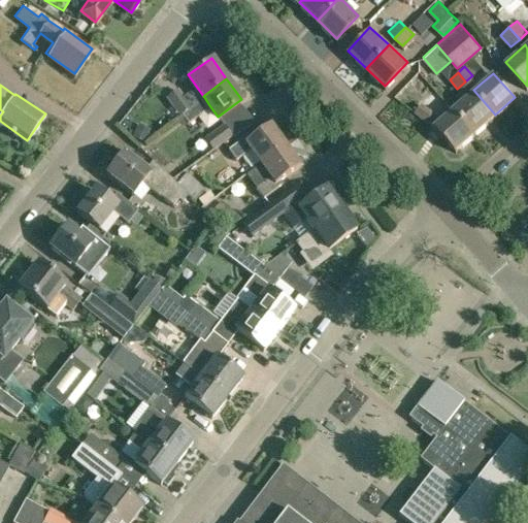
[(182,111),(191,105),(177,87),(165,95),(178,113),(182,111)]
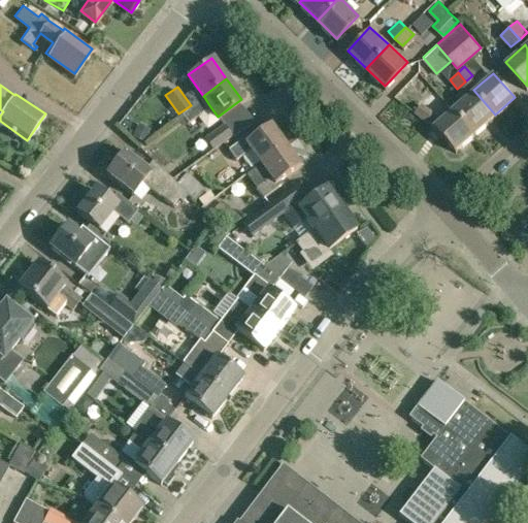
[(429,123),(436,112),(422,101),(421,102),(408,93),(401,88),(394,95),(403,101),(415,110),(414,111),(429,123)]
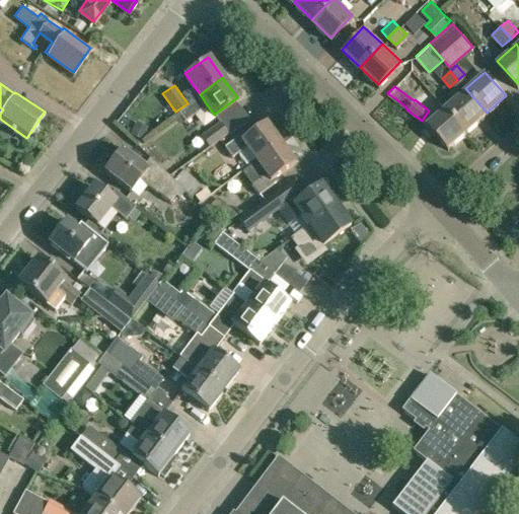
[(465,88),(446,105),(467,129),(487,113),(465,88)]
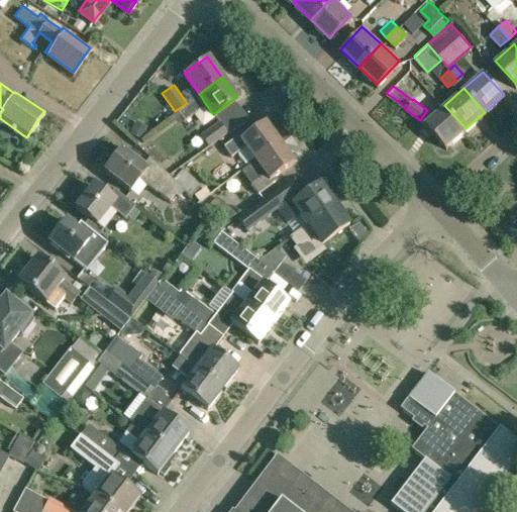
[(200,95),(187,103),(178,109),(180,112),(175,115),(179,121),(205,103),(200,95)]
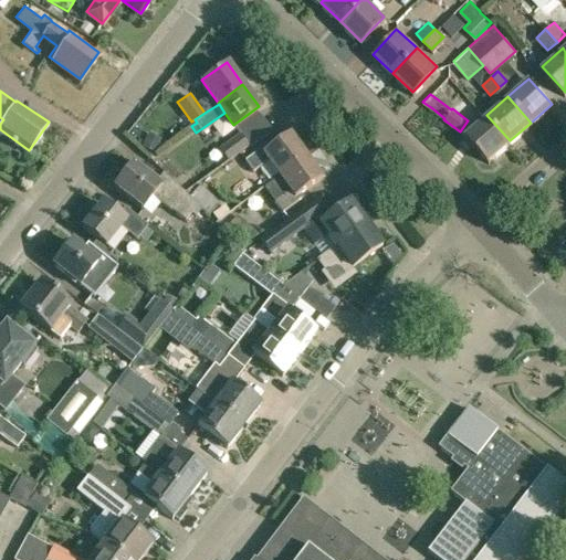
[(510,140),(486,115),(465,134),(489,159),(510,140)]
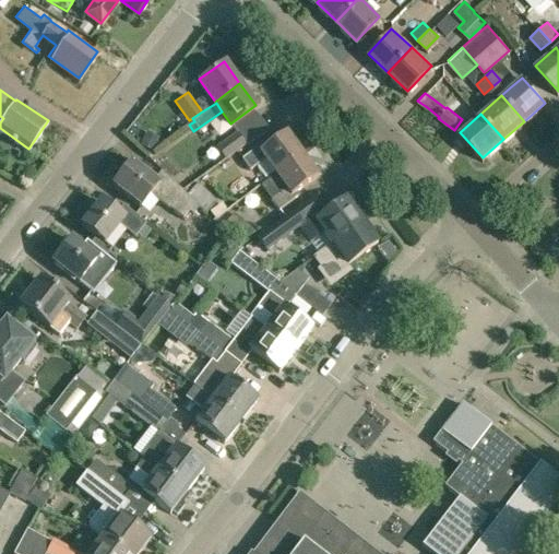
[(144,119),(138,133),(154,141),(161,127),(144,119)]
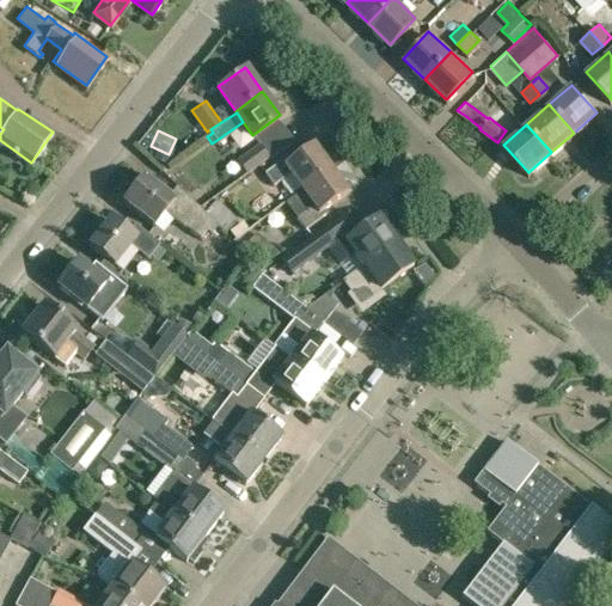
[(246,172),(269,155),(258,141),(236,158),(246,172)]
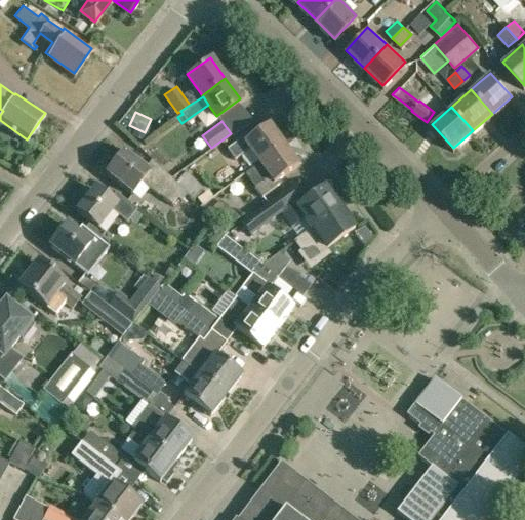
[(258,160),(283,143),(268,121),(248,135),(245,131),(227,145),(234,156),(248,146),(258,160)]
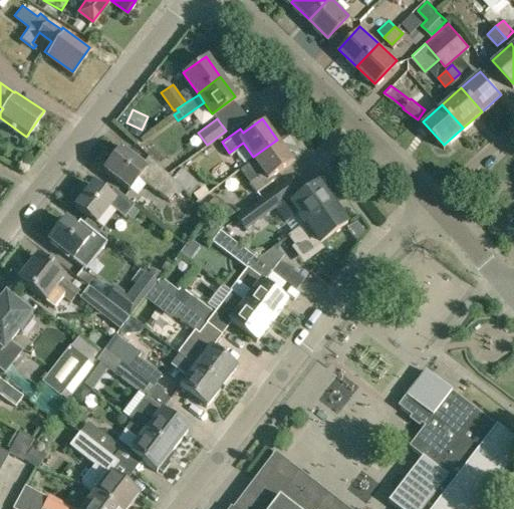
[(277,140),(253,157),(243,165),(252,177),(249,179),(257,190),(275,177),(272,173),(291,160),(277,140)]
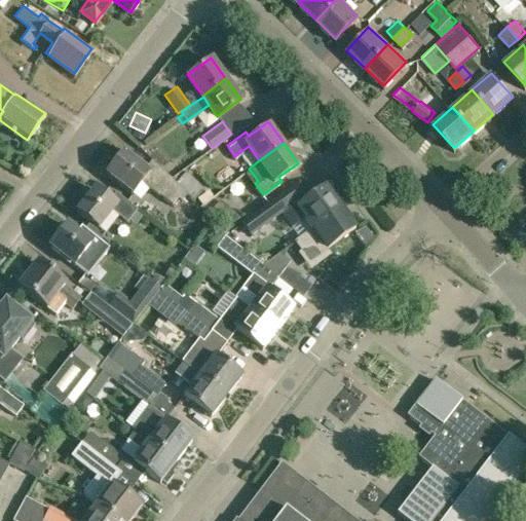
[(184,188),(172,177),(151,157),(145,165),(123,148),(105,172),(132,192),(142,180),(158,193),(159,192),(173,202),(184,188)]
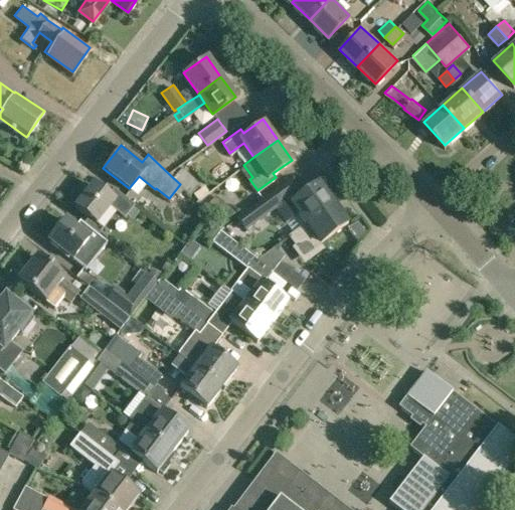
[(181,165),(172,175),(191,194),(200,184),(181,165)]
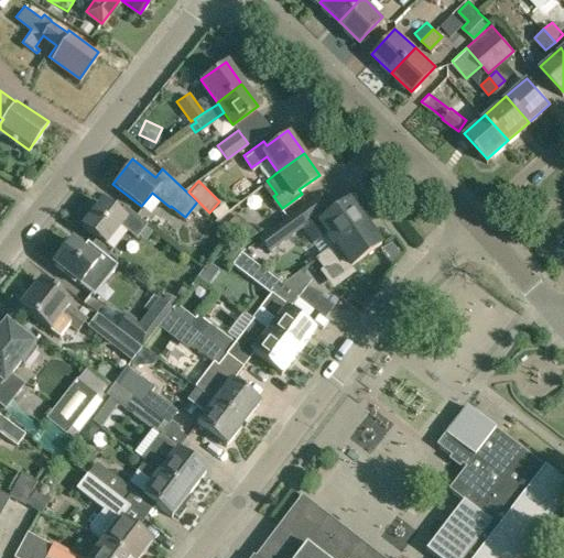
[(335,243),(365,221),(348,198),(334,209),(321,190),(258,238),(269,251),(303,225),(314,239),(326,230),(334,242),(335,243)]
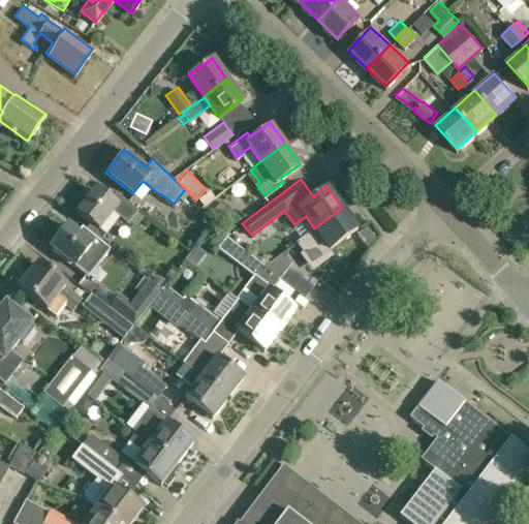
[(127,220),(137,208),(117,191),(111,198),(95,186),(76,210),(98,226),(113,209),(127,220)]
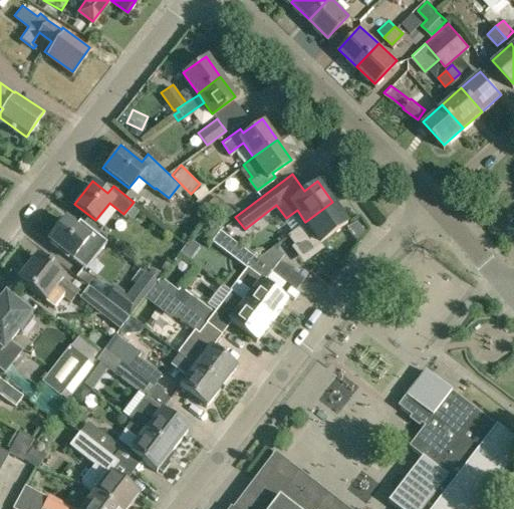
[(234,211),(215,192),(204,205),(222,223),(234,211)]
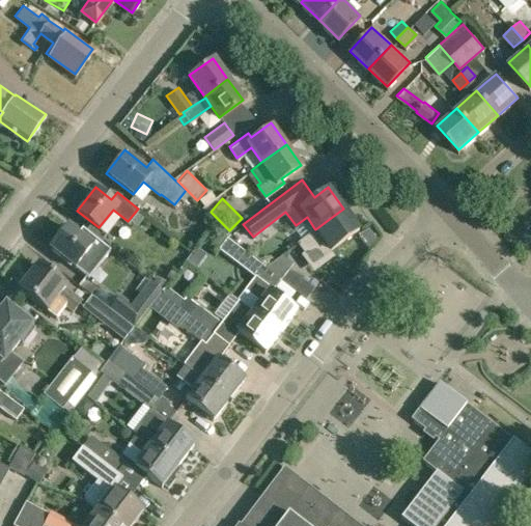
[(315,229),(314,228),(298,241),(305,251),(316,243),(325,253),(358,228),(343,209),(315,229)]
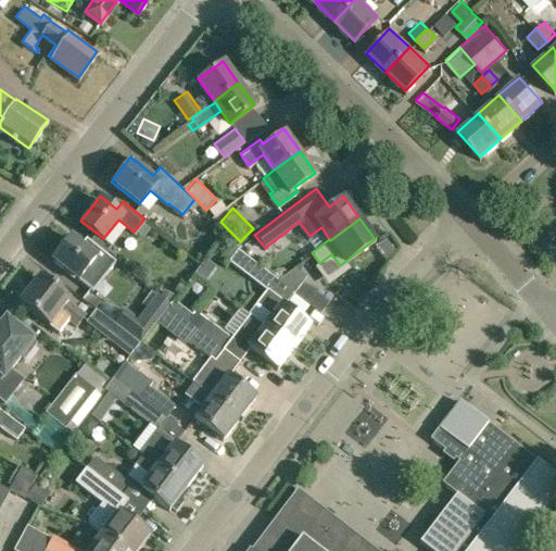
[(293,290),(278,278),(237,247),(241,242),(225,229),(217,238),(229,248),(224,254),(267,288),(257,300),(273,312),(264,324),(293,346),(308,325),(282,305),(293,290)]
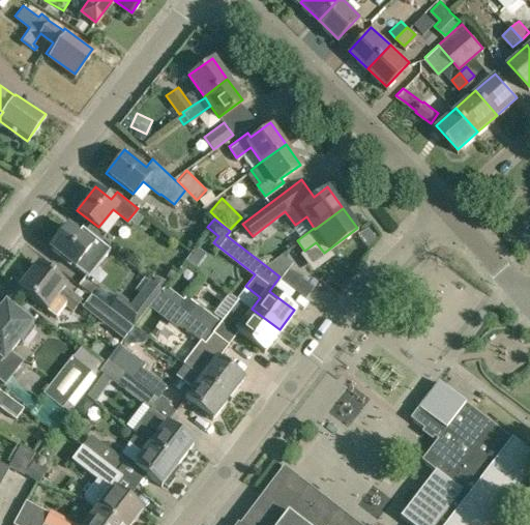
[(88,275),(97,263),(105,254),(111,248),(82,225),(77,231),(66,224),(49,245),(74,265),(88,275)]
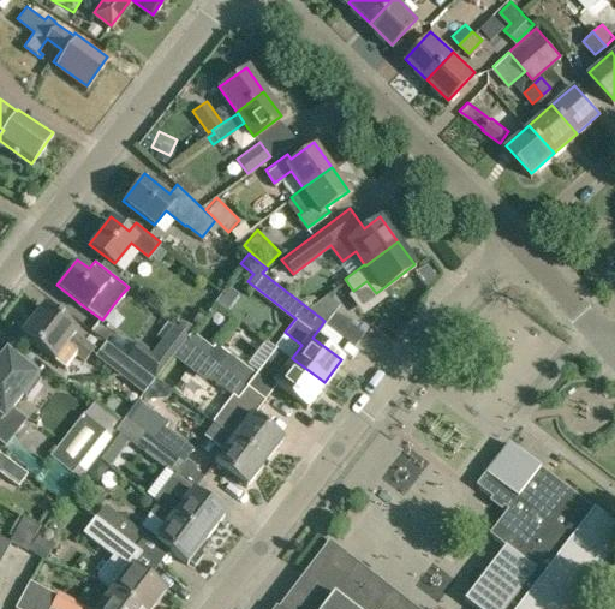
[(308,308),(324,321),(353,344),(363,332),(334,309),(339,304),(326,293),(308,308)]
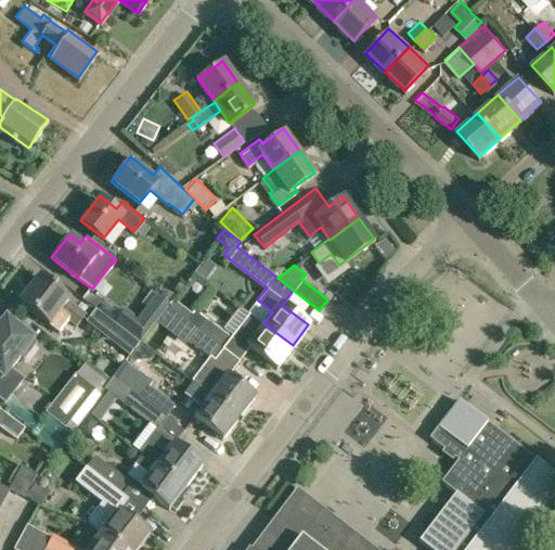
[(59,330),(67,317),(76,323),(85,312),(67,298),(68,297),(38,275),(18,299),(50,323),(59,330)]
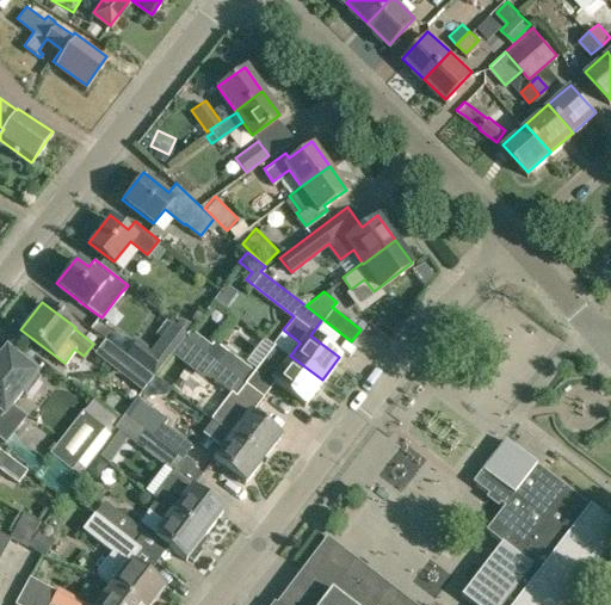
[(130,357),(153,375),(185,331),(174,322),(173,322),(167,316),(146,344),(139,338),(125,353),(130,357)]
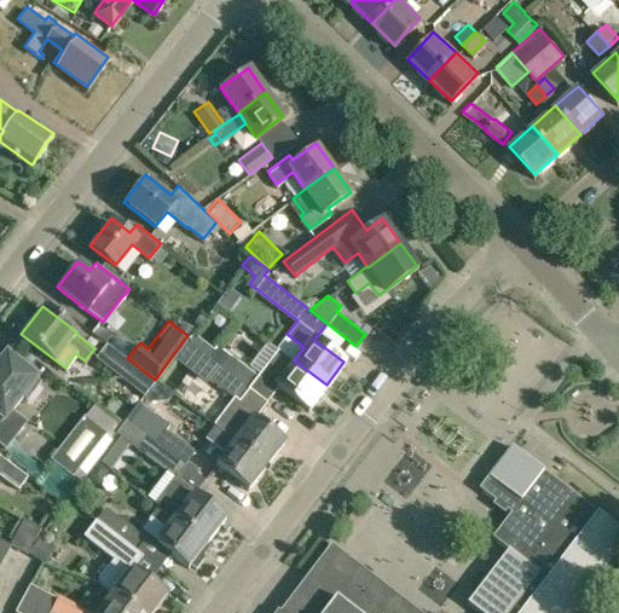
[(94,354),(97,357),(111,368),(121,375),(132,362),(127,358),(106,341),(94,354)]
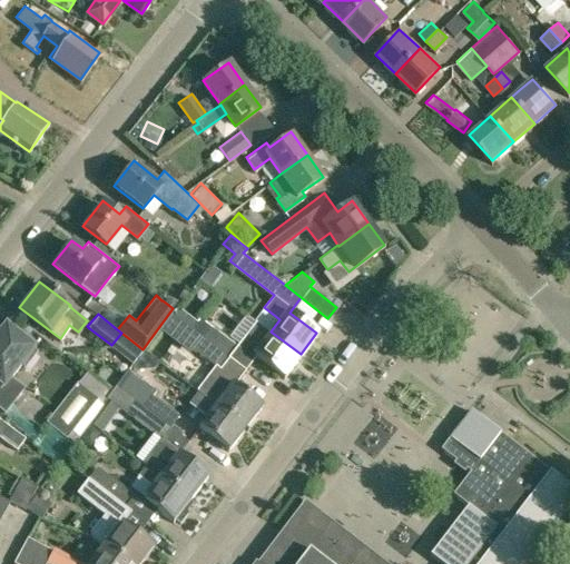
[(238,345),(228,356),(245,368),(255,355),(284,376),(301,354),(271,332),(255,319),(256,320),(242,339),(241,339),(237,344),(238,345)]
